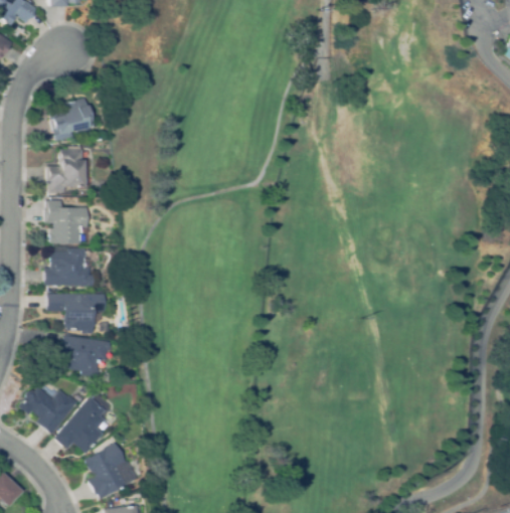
[(11,25),(0,16),(0,0),(29,0),(38,6),(28,21),(19,14),(11,25)]
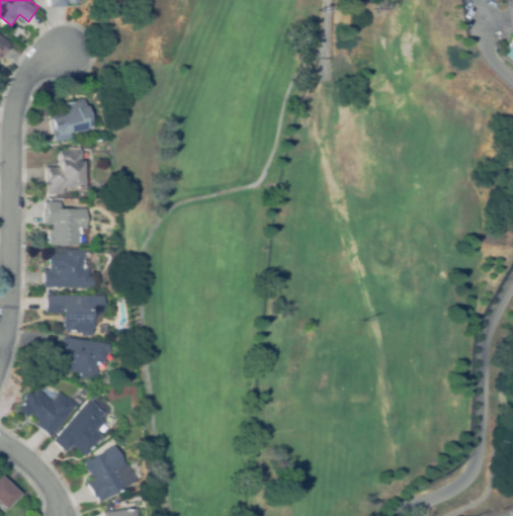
[(0,30),(14,40),(4,56),(2,55),(0,59),(0,30)]
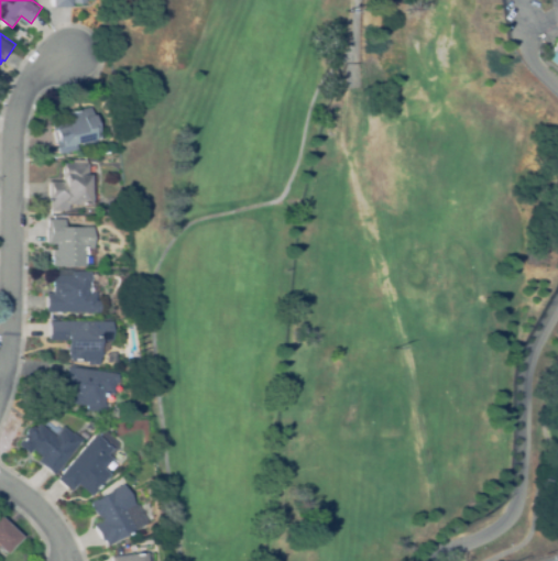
[(557,64),(544,55),(557,35),(557,64)]
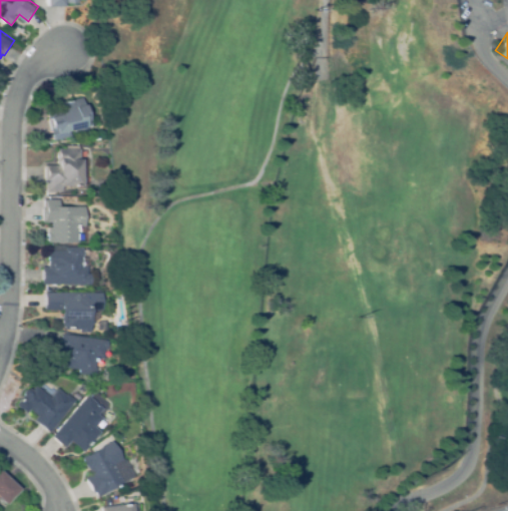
[(65,100),(86,95),(87,103),(89,102),(92,118),(89,119),(91,127),(78,130),(77,127),(73,128),(74,134),(57,138),(52,115),(65,112),(67,109),(65,100)]
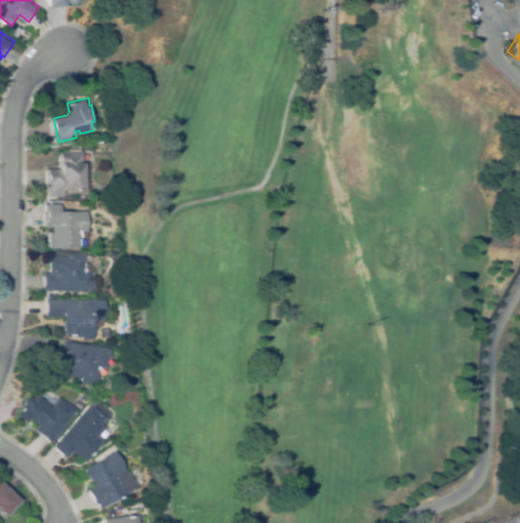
[(85,150),(85,168),(88,170),(87,176),(86,177),(86,189),(66,189),(66,194),(50,194),(50,184),(48,184),(49,167),(64,167),(64,150),(72,150),(72,147),(84,147),(84,150),(85,150)]
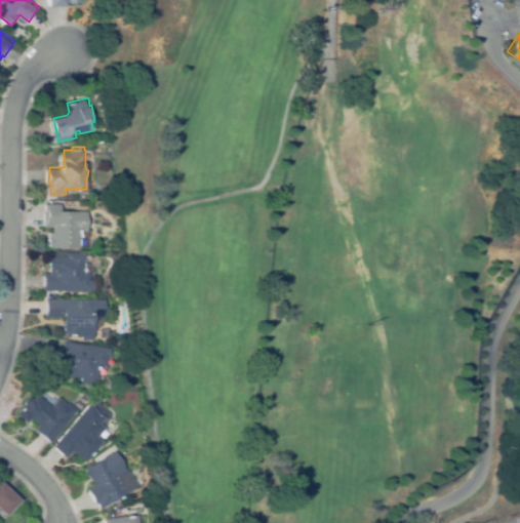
[(82,246),(51,246),(51,245),(50,245),(50,235),(51,235),(51,231),(54,231),(54,226),(46,226),(47,211),(48,211),(48,202),(65,202),(64,209),(90,209),(89,230),(83,230),(82,246)]
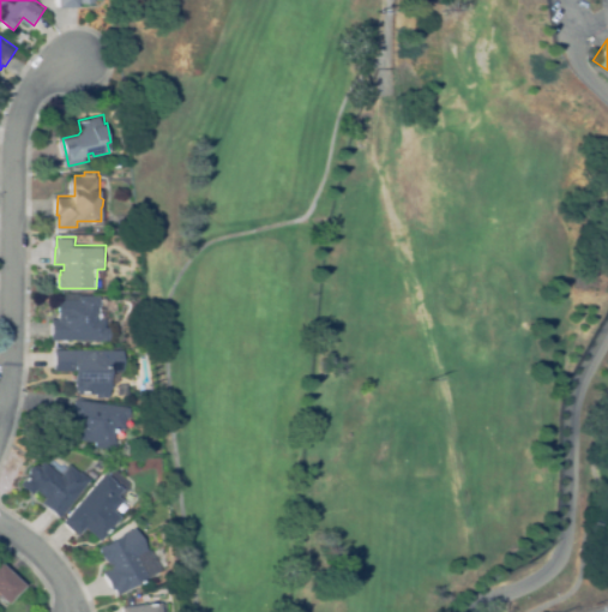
[(114,339),(54,339),(54,317),(61,317),(62,298),(66,298),(67,292),(83,292),(83,294),(102,294),(102,297),(104,298),(104,304),(102,306),(102,316),(109,316),(109,325),(114,325),(114,339)]
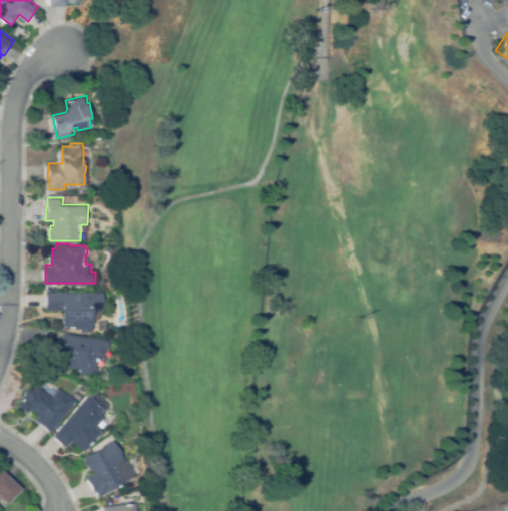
[(48,290),(106,291),(106,309),(94,308),(94,331),(83,331),(83,327),(67,327),(67,325),(65,324),(66,318),(64,318),(64,308),(48,308),(48,290)]
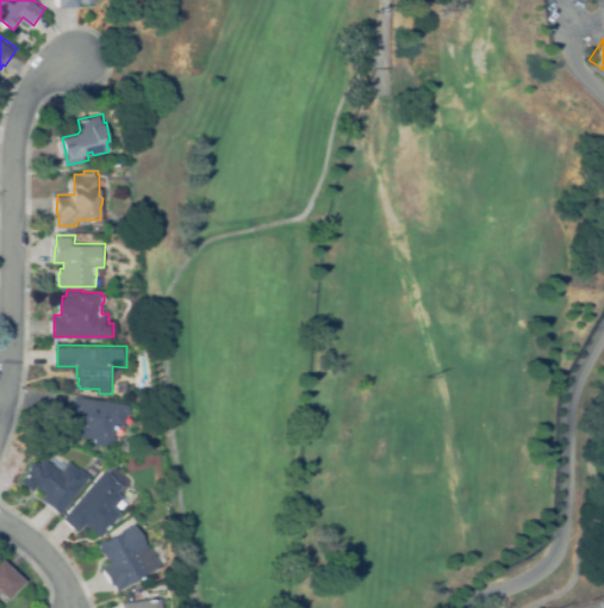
[(80,395),(134,403),(131,413),(130,413),(128,425),(119,423),(119,426),(128,428),(125,444),(116,442),(116,445),(98,442),(99,438),(80,434),(80,432),(79,429),(80,422),(79,422),(78,421),(78,417),(75,414),(78,396),(80,395)]
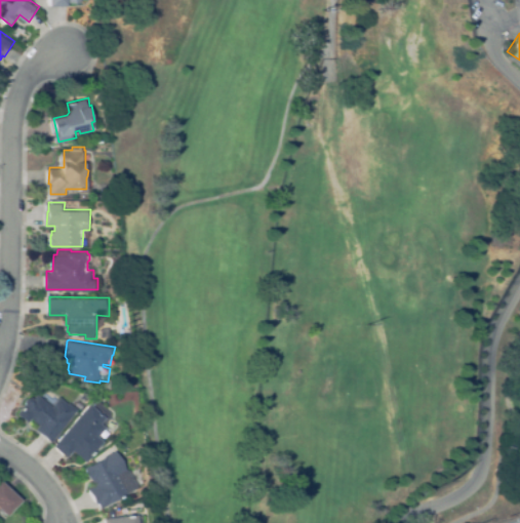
[(80,408),(54,441),(38,429),(42,424),(34,417),(31,420),(20,412),(28,403),(28,400),(31,396),(35,396),(37,397),(40,393),(55,405),(63,396),(71,402),(72,401),(80,408)]
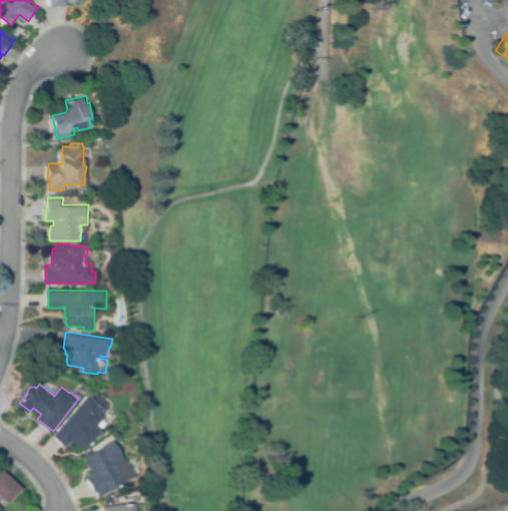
[(55,434),(91,394),(106,407),(105,409),(105,415),(107,416),(105,418),(111,423),(105,431),(104,430),(87,450),(74,439),(67,446),(55,434)]
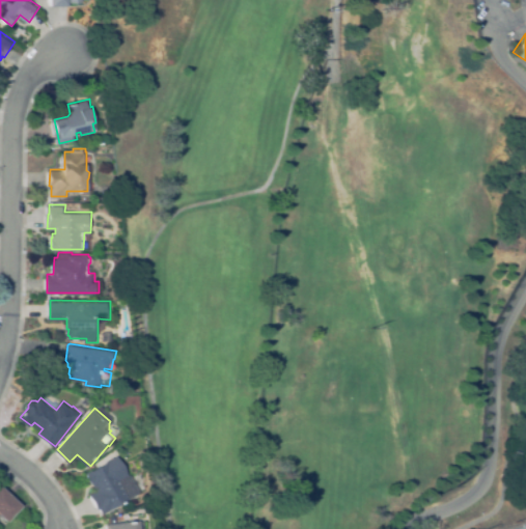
[(93,469),(120,454),(128,469),(131,473),(132,473),(142,492),(105,512),(102,507),(99,508),(91,494),(100,489),(98,484),(97,485),(94,482),(93,482),(88,472),(93,469)]
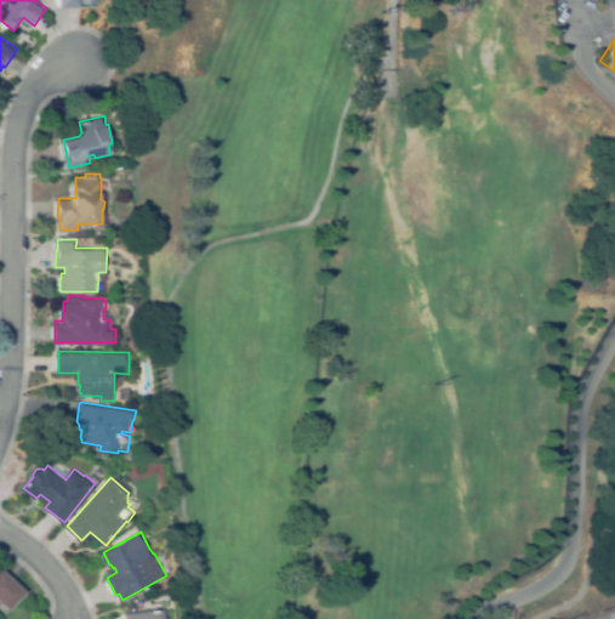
[(0,567),(1,566),(27,590),(10,608),(0,598),(0,567)]
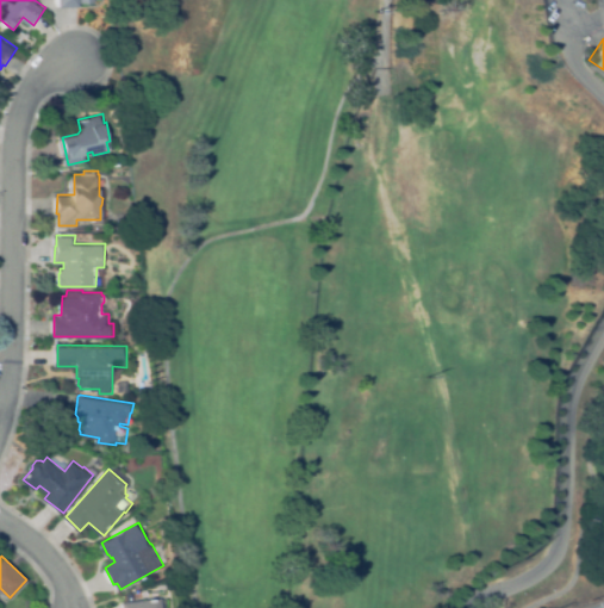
[(124,607),(124,601),(163,596),(164,607),(124,607)]
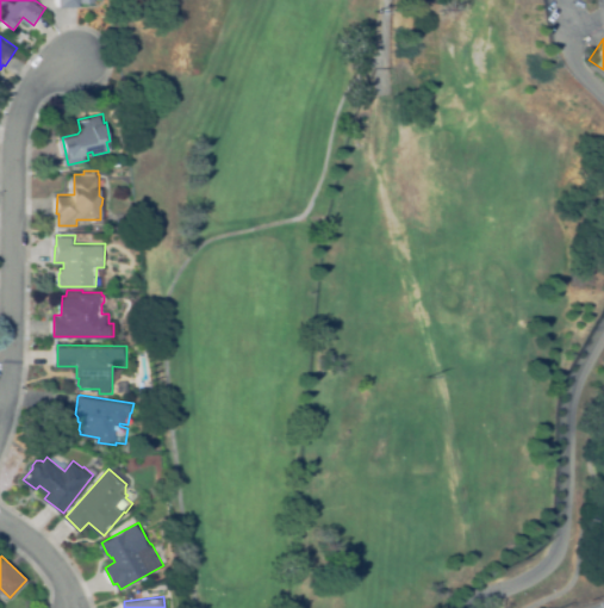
All buildings are outlined.
